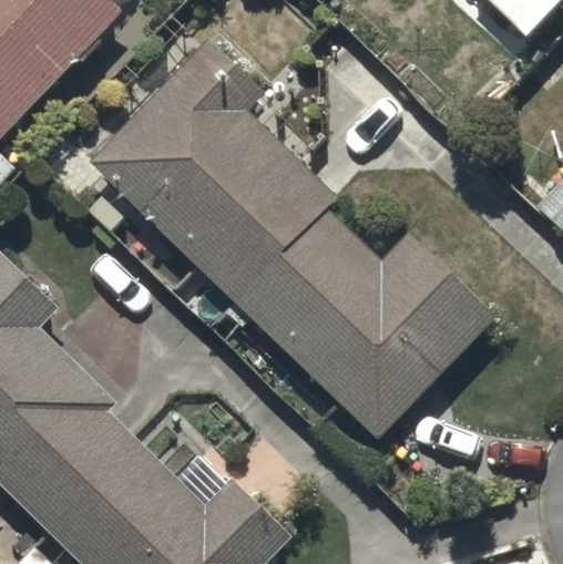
[(0,184),(16,168),(0,153),(0,133),(121,8),(112,0),(0,0),(0,184)]
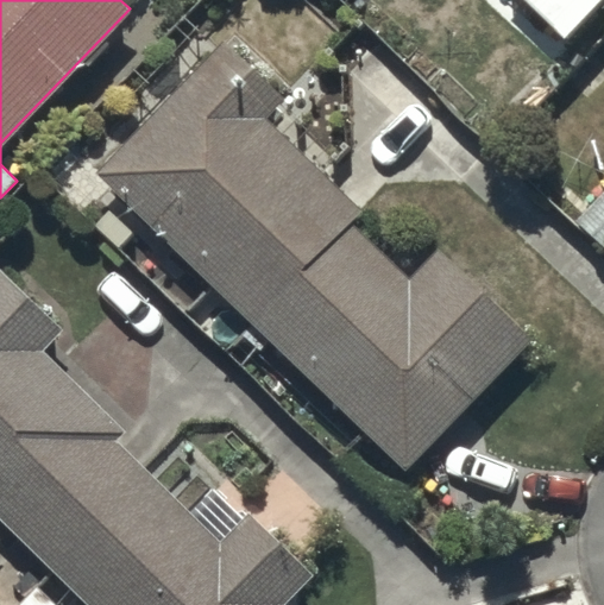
[(523,0),(562,38),(601,0),(523,0)]
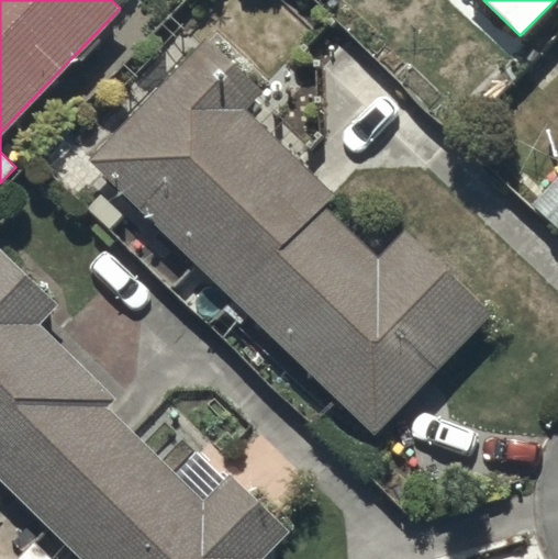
[(107,230),(132,203),(376,435),(492,312),(406,231),(378,260),(322,208),(335,194),(245,109),(263,90),(203,34),(86,159),(109,181),(85,208),(107,230)]
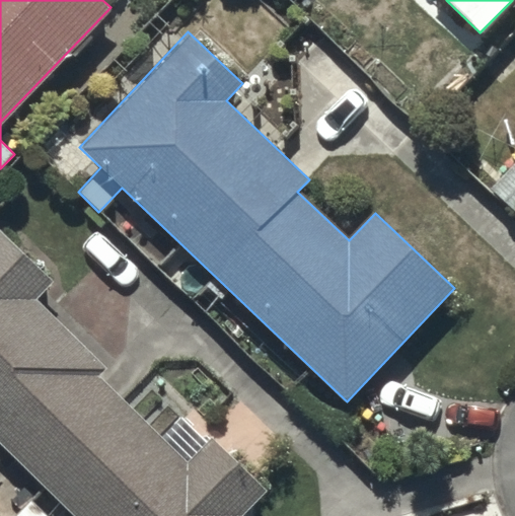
[(514,158),(487,189),(514,215),(514,158)]
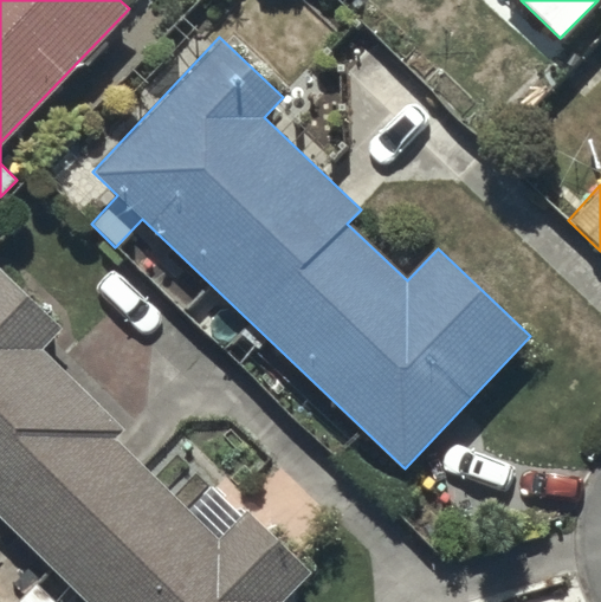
[(284,601),(311,574),(245,510),(239,516),(211,487),(191,509),(116,437),(124,428),(40,347),(60,325),(0,267),(0,517),(88,601),(284,601)]
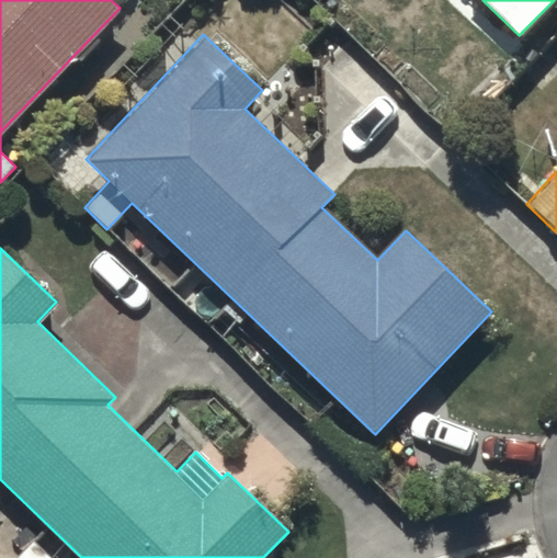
All buildings are outlined.
